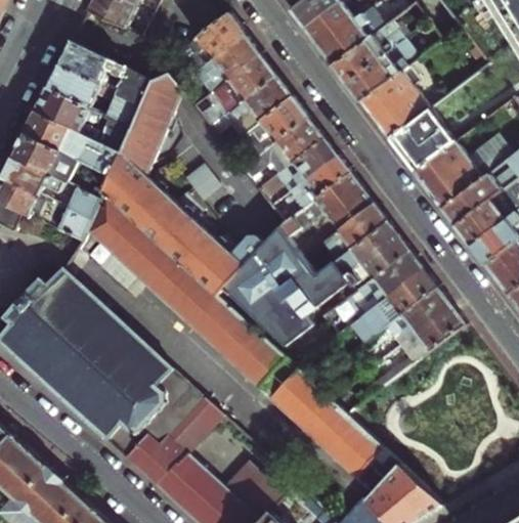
[(92,0),(88,8),(127,29),(139,5),(129,0),(92,0)]
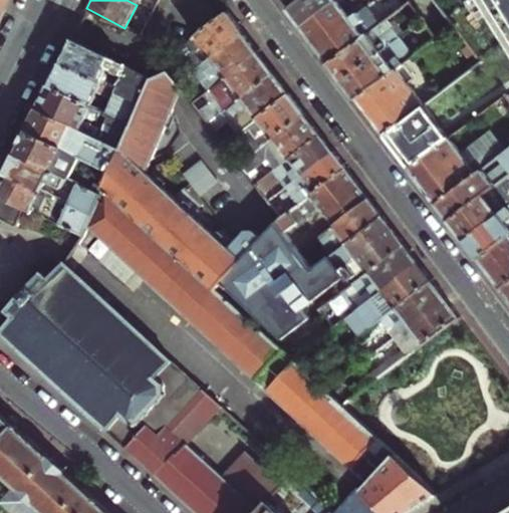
[(299,27),(334,0),(295,0),(284,8),(291,18),(299,27)]
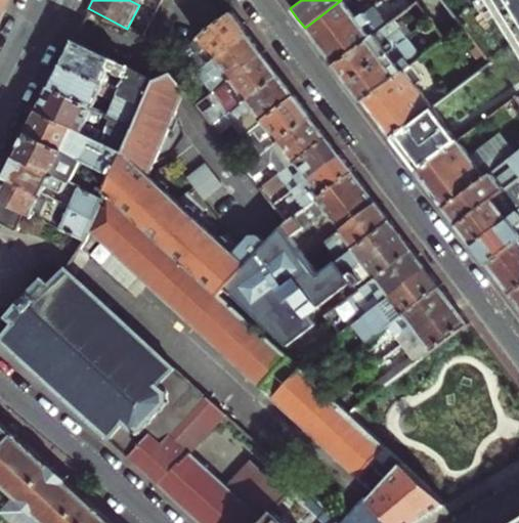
[(354,17),(341,0),(305,28),(311,37),(317,45),(354,17)]
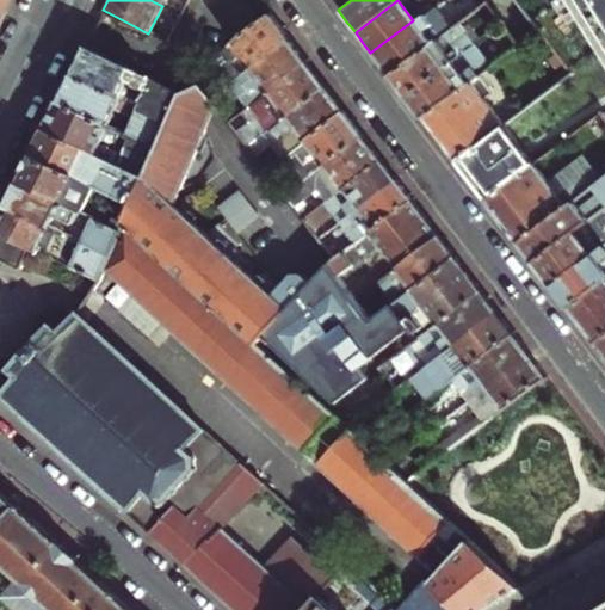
[(486,0),(482,2),(516,45),(535,31),(511,0),(486,0)]
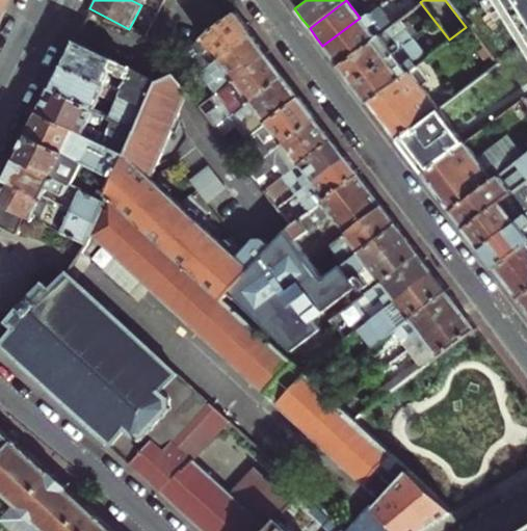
[(492,0),(526,56),(526,0),(492,0)]
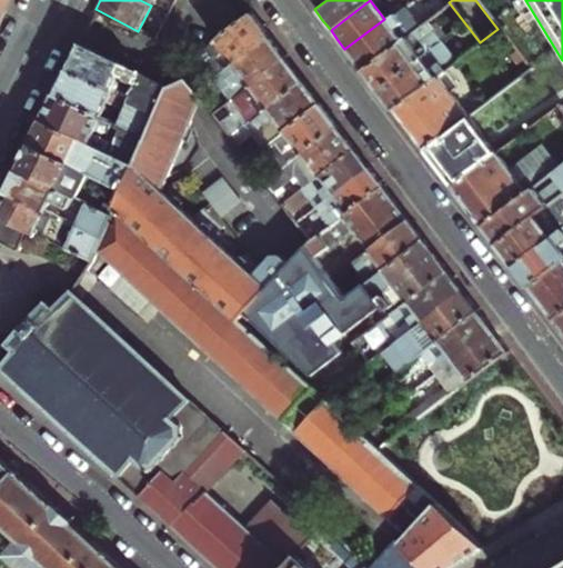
[(353,60),(360,70),(420,23),(405,3),(384,19),(344,49),(353,60)]
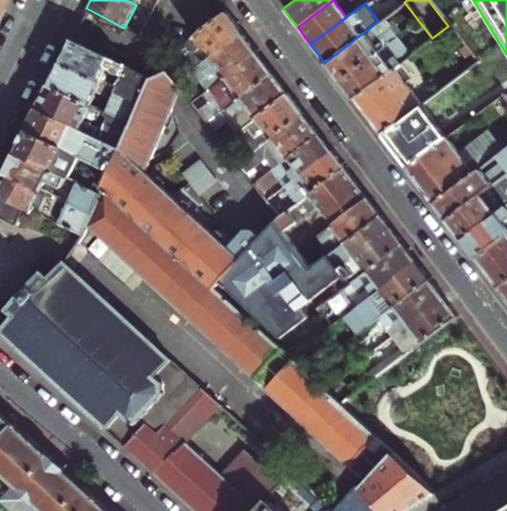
[(152,14),(145,10),(143,15),(149,18),(152,14)]
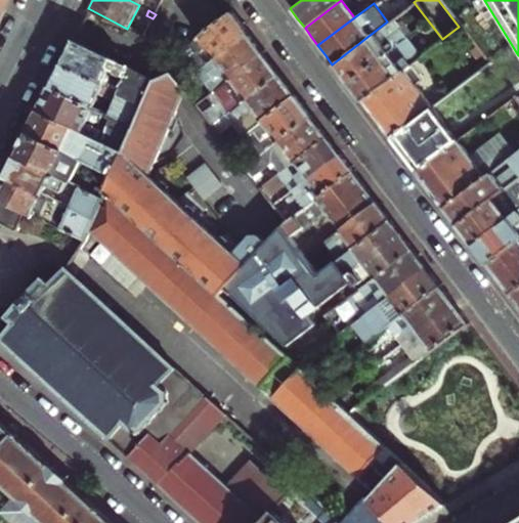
[(229,11),(174,52),(167,71),(176,84),(189,74),(182,63),(196,53),(197,49),(202,46),(210,58),(245,32),(238,23),(229,11)]
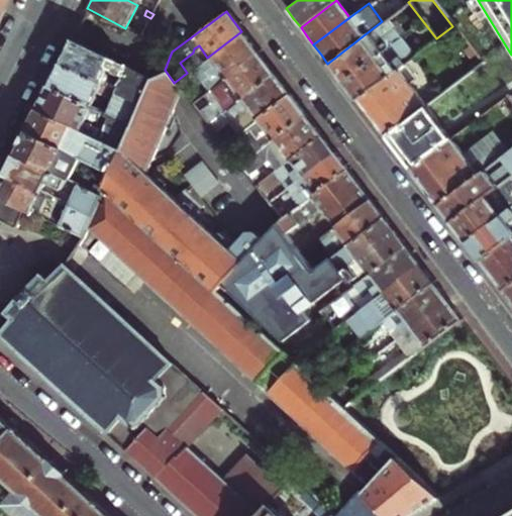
[(382,21),(327,64),(334,72),(341,81),(400,36),(394,28),(398,25),(390,15),(382,21)]
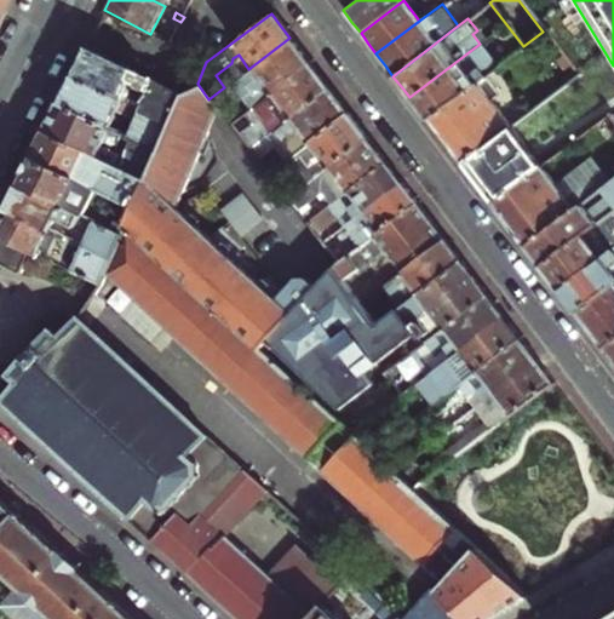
[(299,51),(290,38),(248,69),(224,87),(208,99),(216,109),(228,125),(244,113),(235,102),(251,90),(252,85),(257,81),(267,95),(309,63),(299,51)]
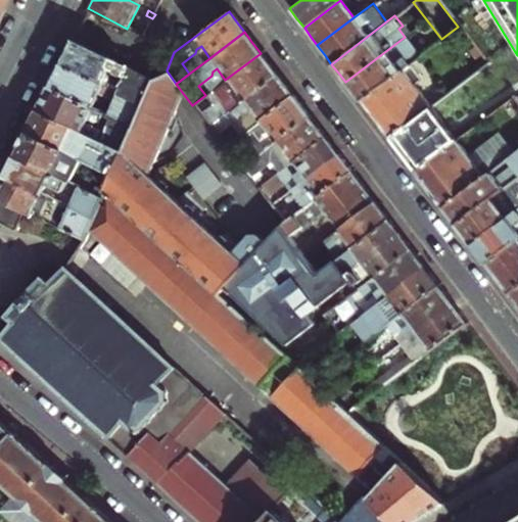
[(405,37),(345,82),(352,92),(360,101),(419,56),(405,37)]
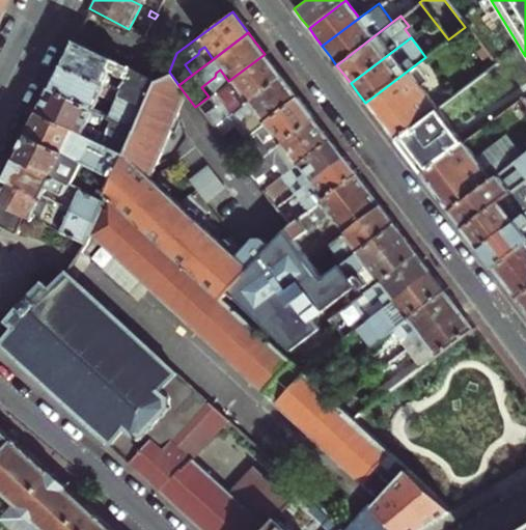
[(155,82),(74,39),(67,51),(60,64),(100,84),(116,93),(143,107),(155,82)]
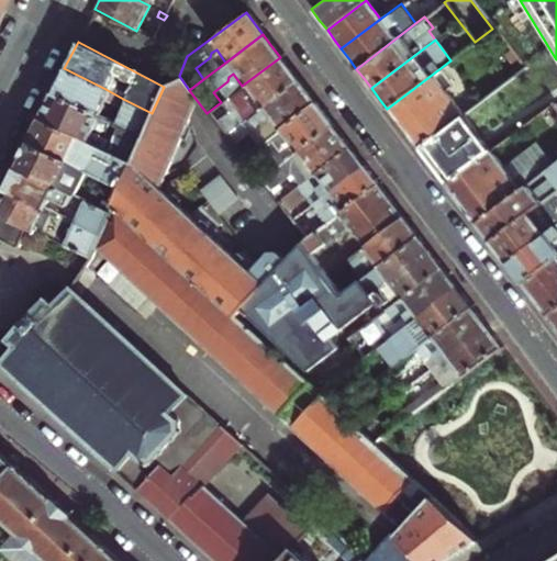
[(450,60),(387,109),(401,127),(415,147),(457,115),(463,112),(441,83),(449,77),(472,59),(465,49),(450,60)]
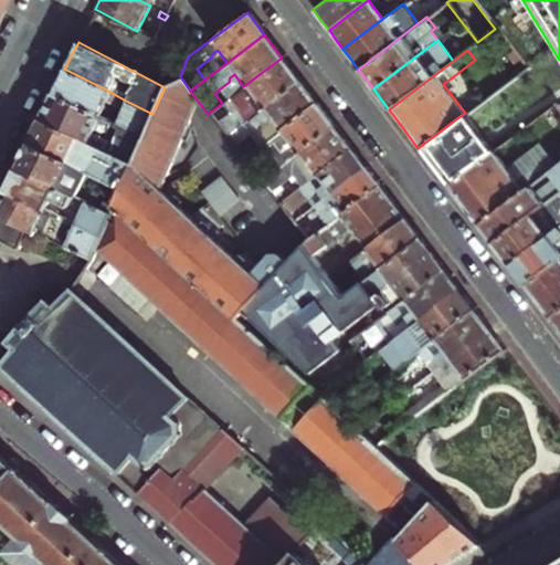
[(291,70),(282,58),(243,86),(222,103),(208,114),(214,123),(230,112),(234,117),(240,113),(245,119),(298,80),(291,70)]
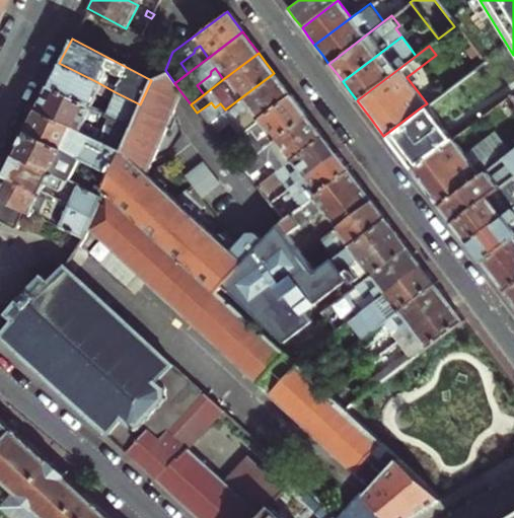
[(97,82),(59,63),(57,66),(54,74),(50,80),(48,85),(85,105),(97,82)]
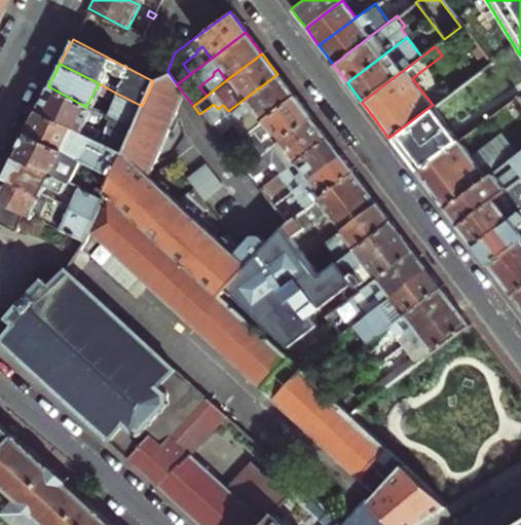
[(153,81),(142,106),(132,130),(121,154),(147,175),(183,92),(177,84),(168,71),(153,81)]
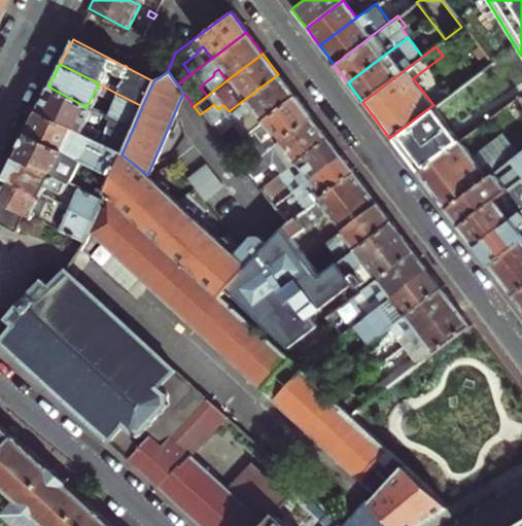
[(441,98),(421,72),(413,78),(433,105),(441,98)]
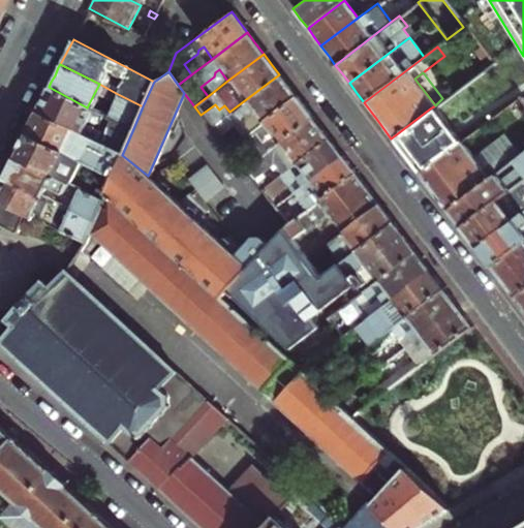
[(286,85),(279,74),(229,112),(223,116),(210,127),(225,148),(237,140),(226,126),(249,109),(260,122),(295,96),(286,85)]
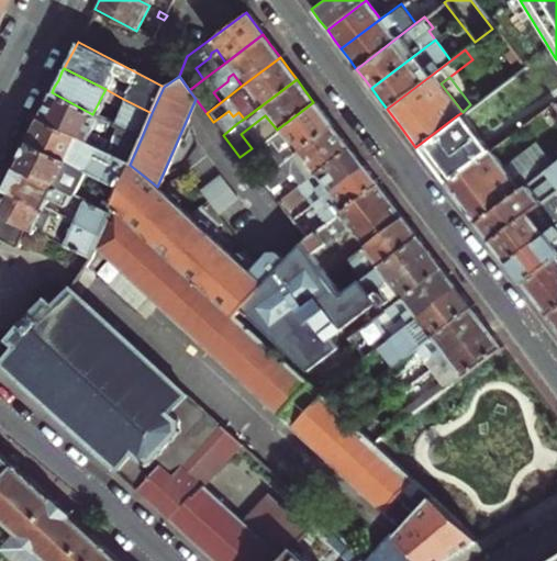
[(44,105),(39,118),(102,150),(112,131),(118,134),(121,128),(112,124),(92,114),(52,92),(44,105)]
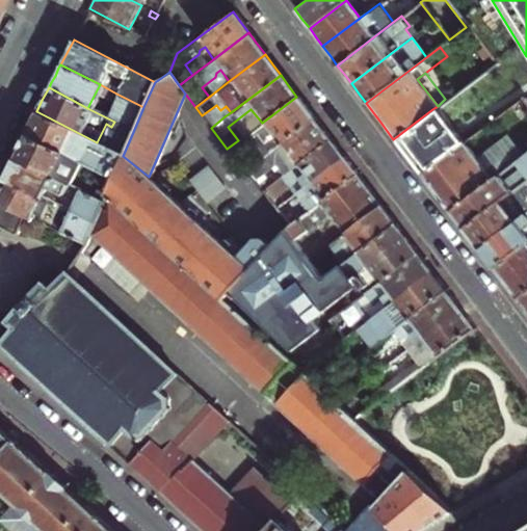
[(106,117),(114,122),(133,132),(143,107),(116,94),(106,117)]
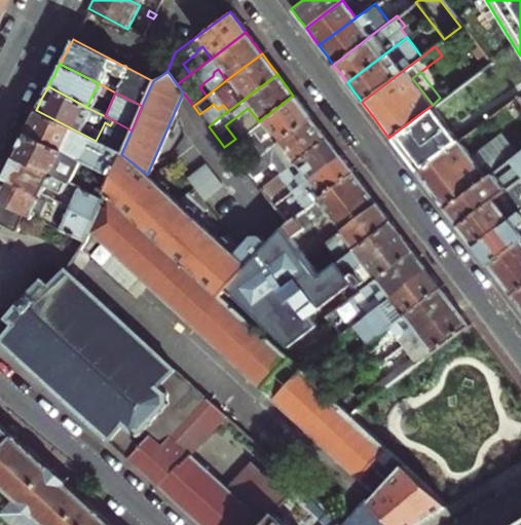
[(240,169),(309,117),(301,106),(293,96),(259,121),(249,128),(257,140),(232,158),(240,169)]
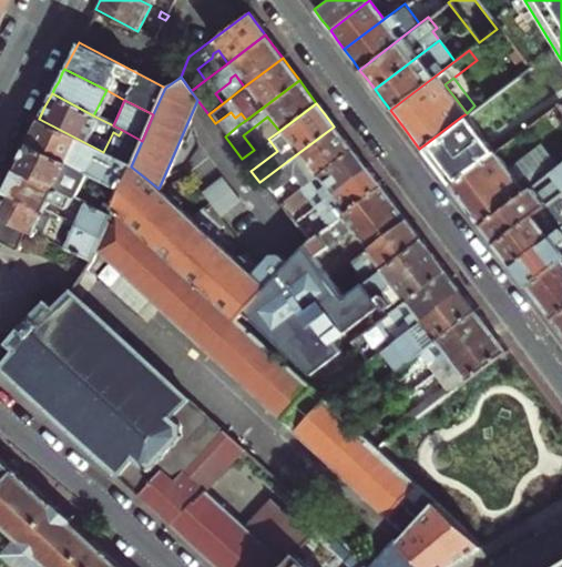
[(231,112),(215,123),(220,129),(235,118),(231,112)]
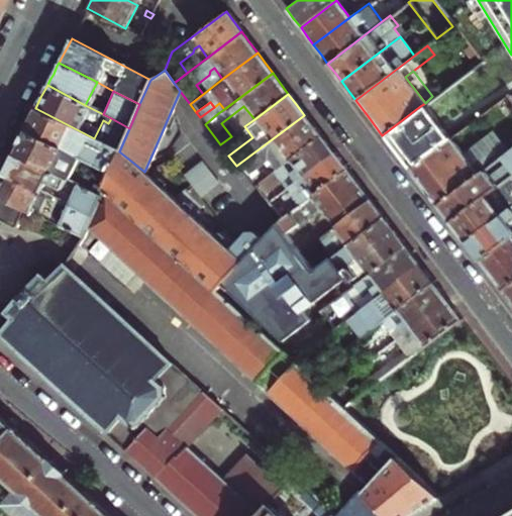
[(219,103),(214,107),(218,113),(224,109),(219,103)]
